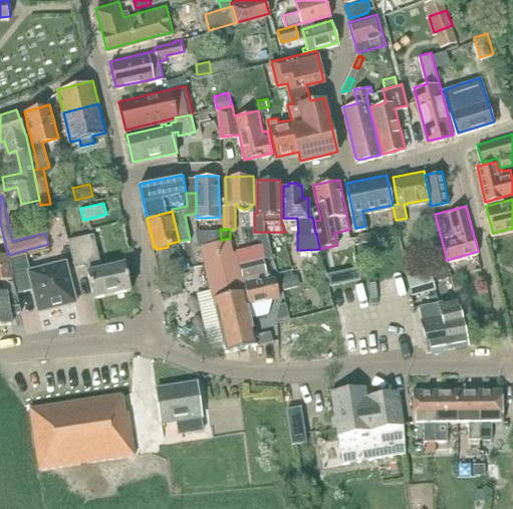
[(370,229),(357,232),(360,242),(372,239),(370,229)]
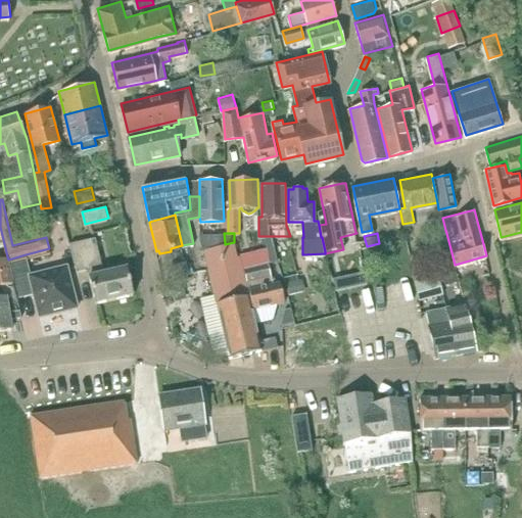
[(95,236),(70,242),(77,269),(87,267),(95,301),(134,293),(128,267),(103,272),(95,236)]
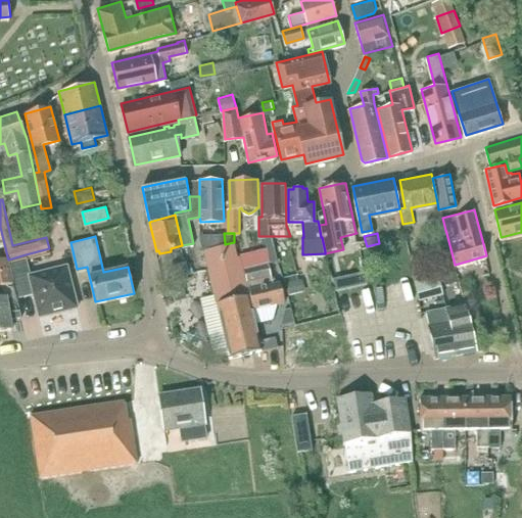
[(216,292),(199,295),(212,355),(229,351),(230,356),(262,348),(259,338),(247,288),(245,280),(239,255),(238,255),(234,242),(225,244),(205,248),(216,292)]
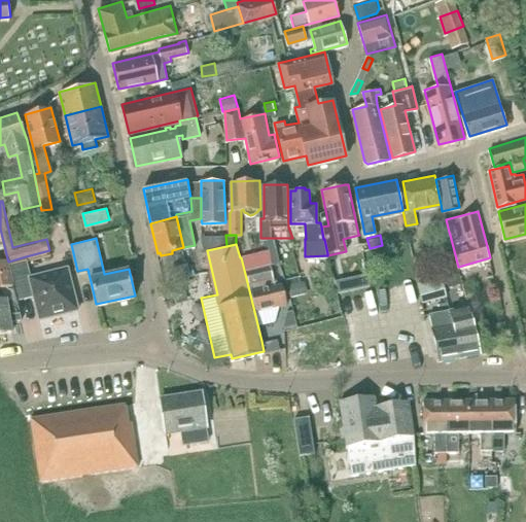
[(270,248),(255,251),(259,266),(270,263),(273,263),(270,248)]
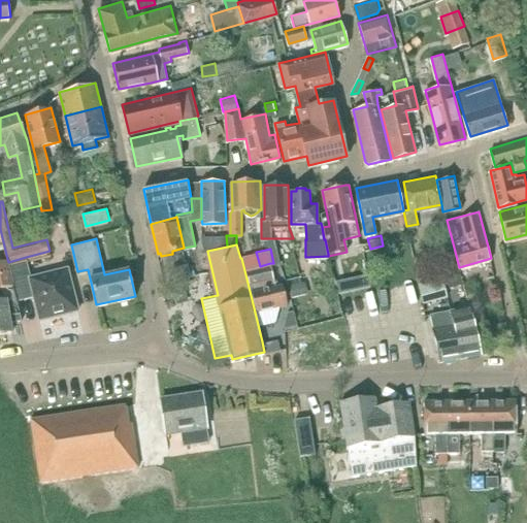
[(423,255),(415,256),(418,266),(425,265),(423,255)]
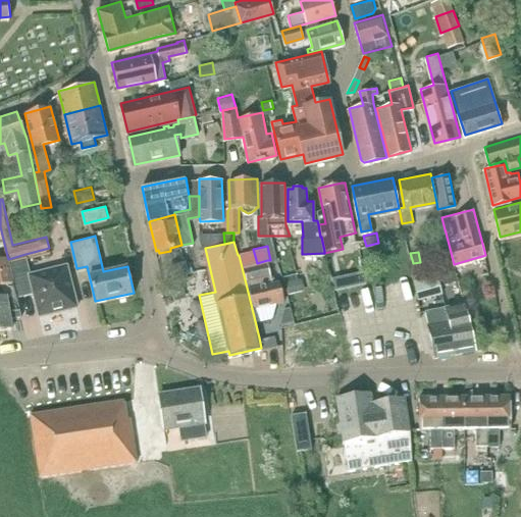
[(31,272),(25,254),(8,259),(16,296),(34,292),(39,314),(76,305),(66,263),(31,272)]
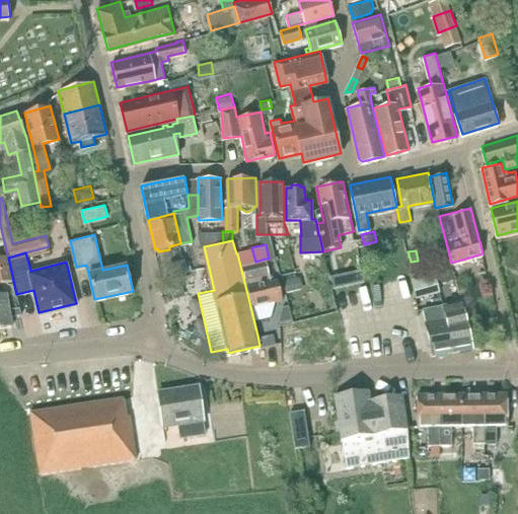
[(0,281),(12,279),(8,258),(7,254),(0,255),(0,281)]
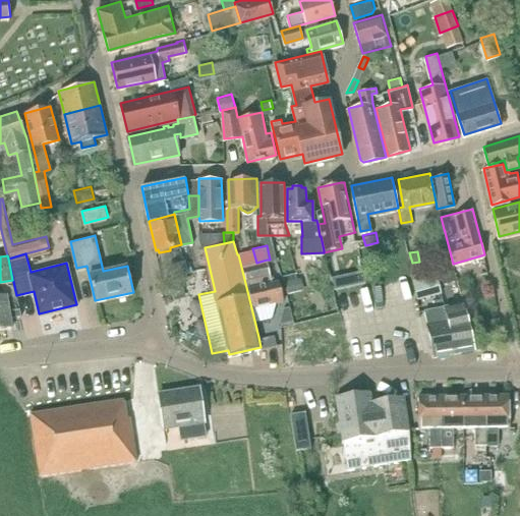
[(186,259),(170,262),(173,280),(185,276),(188,271),(186,259)]
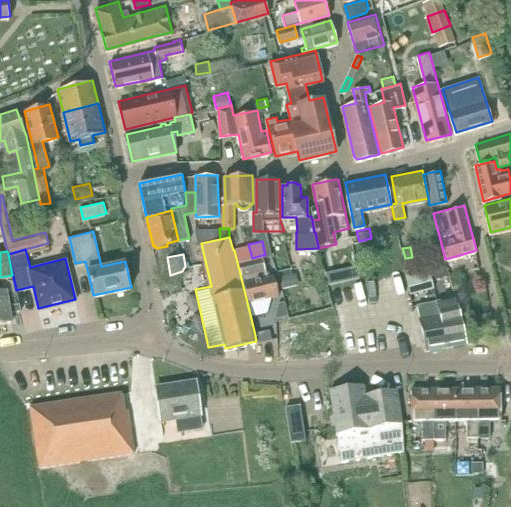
[(240,274),(242,282),(244,281),(248,301),(279,294),(274,275),(268,276),(262,255),(252,258),(238,261),(241,273),(240,274)]
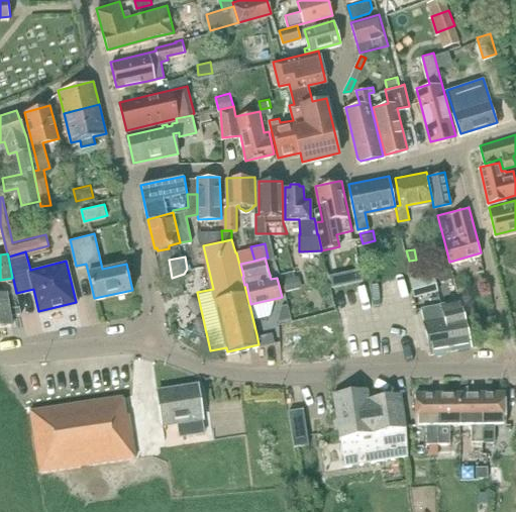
[(340,271),(330,273),(332,285),(342,282),(340,271)]
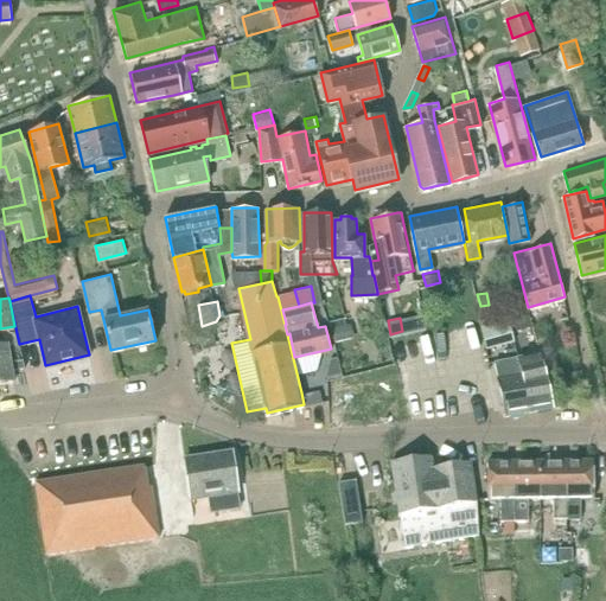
[(346,323),(333,326),(337,339),(350,336),(346,323)]
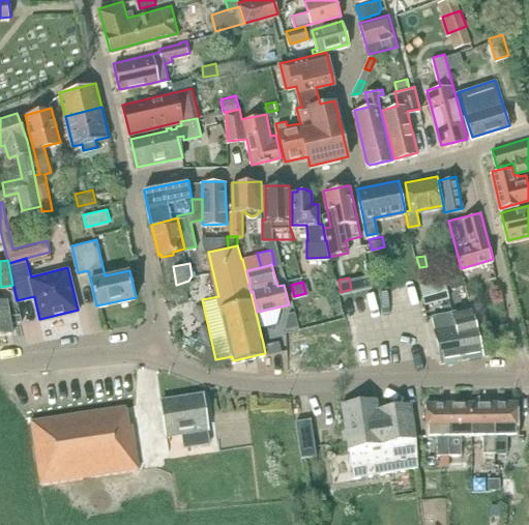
[(13,285),(12,285),(0,287),(0,333),(11,332),(10,321),(22,320),(17,300),(13,285)]
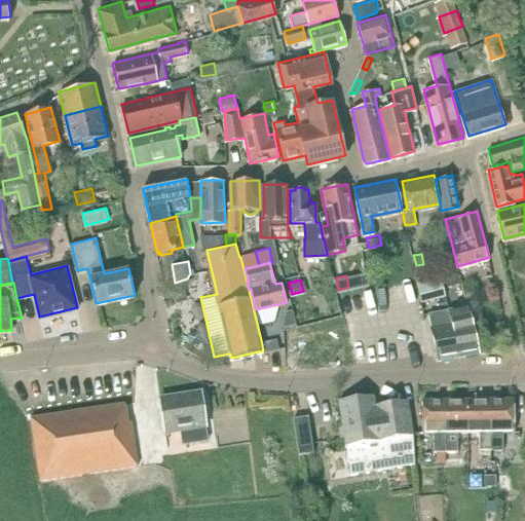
[(449,307),(459,355),(479,350),(473,319),(472,319),(469,304),(460,305),(449,307)]
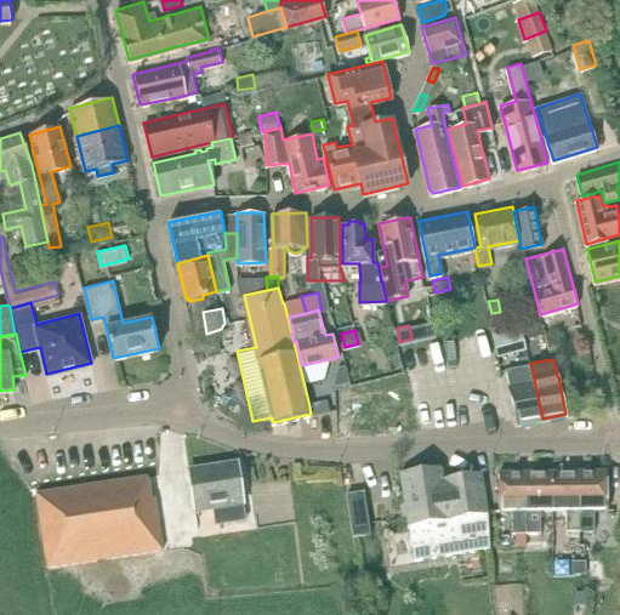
[(542,419),(530,363),(507,368),(519,423),(542,419)]
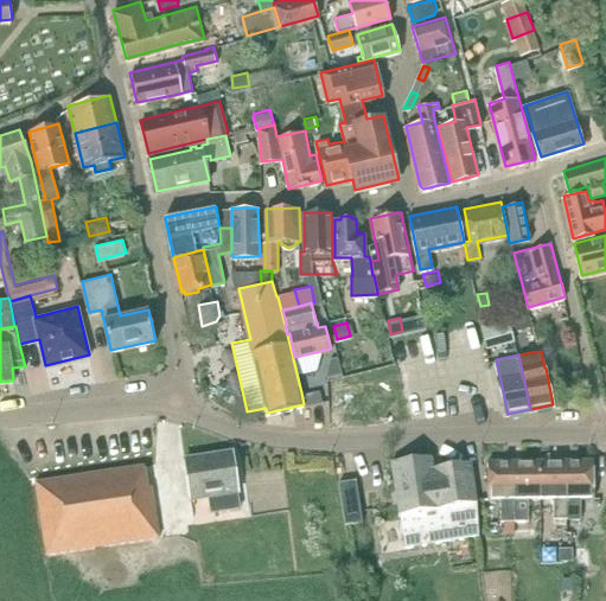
[(319,389),(301,392),(304,404),(318,401),(321,400),(319,389)]
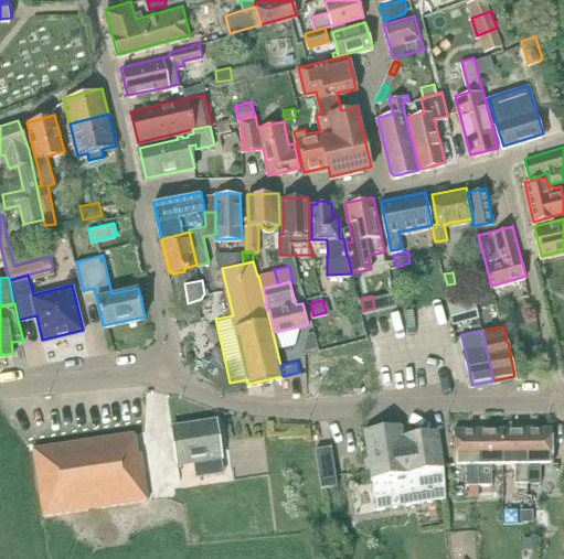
[(215,419),(172,426),(178,463),(192,461),(195,476),(223,472),(215,419)]
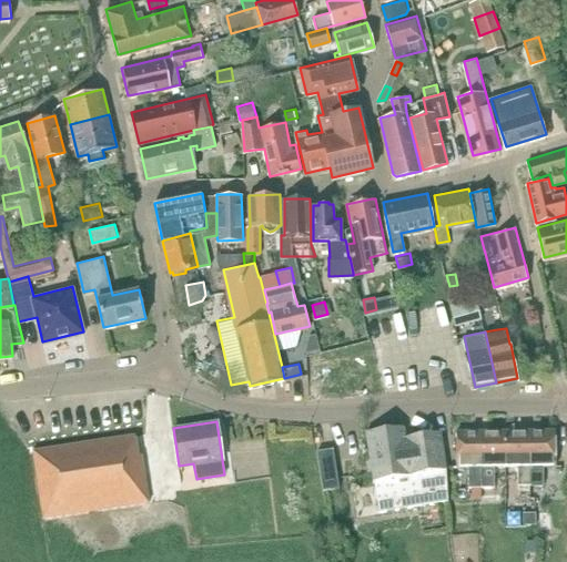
[(404,425),(366,430),(378,510),(449,499),(447,468),(441,430),(405,436),(404,425)]
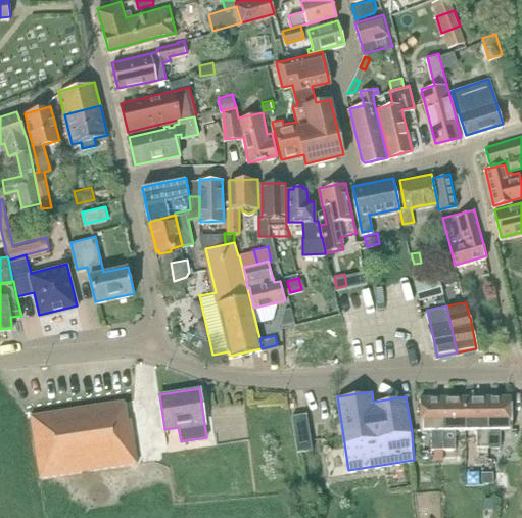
[(511,393),(488,394),(489,444),(501,444),(501,427),(512,427),(511,393)]
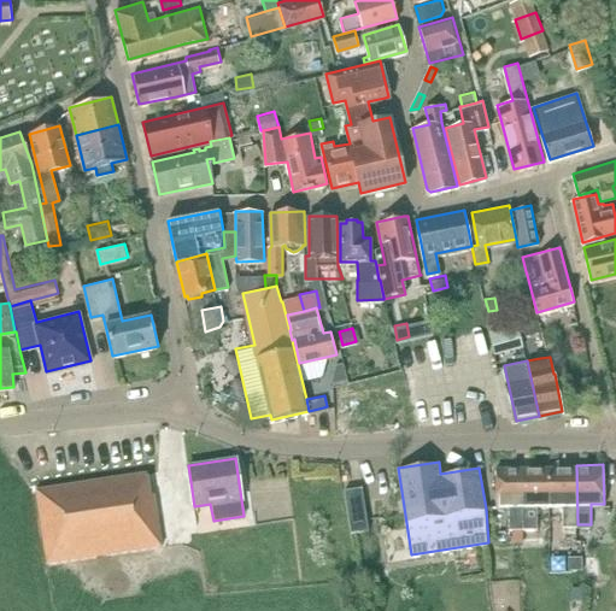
[(537,505),(551,504),(550,465),(523,466),(524,527),(538,527),(537,505)]
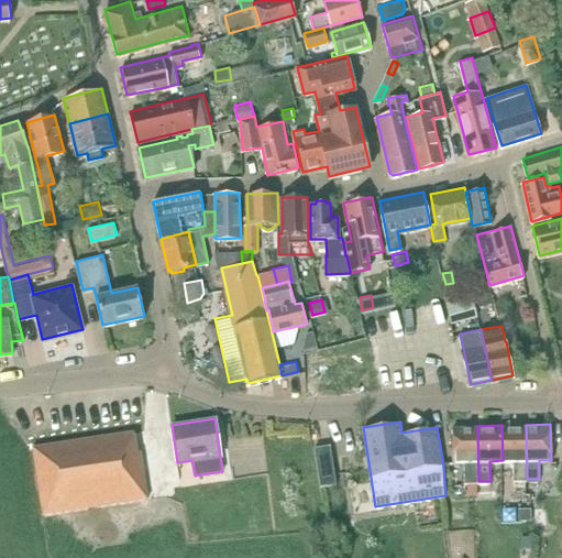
[(502,425),(503,460),(513,460),(514,479),(527,479),(526,425),(502,425)]
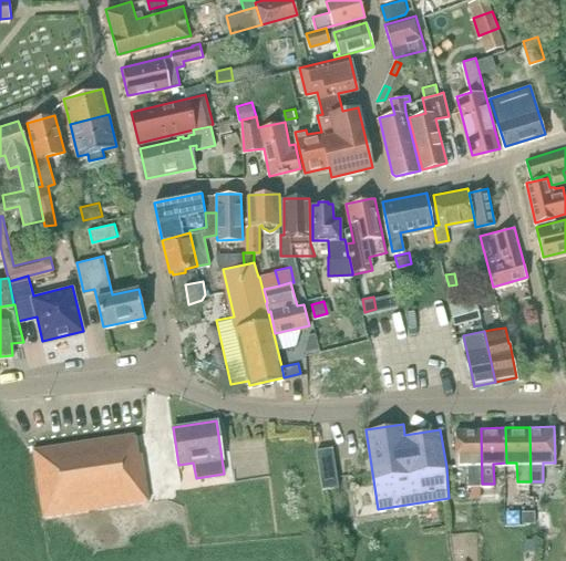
[(482,484),(481,428),(456,428),(456,464),(469,464),(469,484),(473,484),(482,484)]
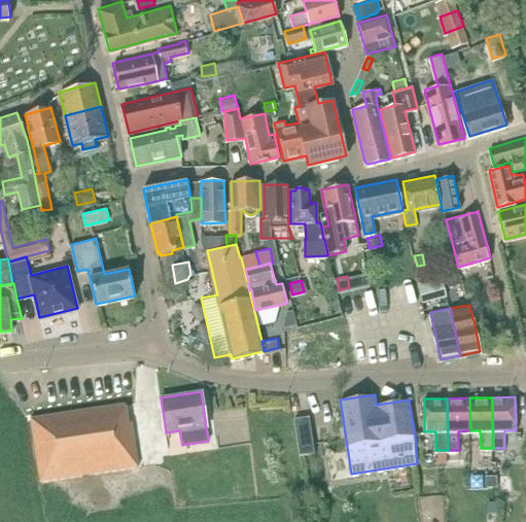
[(126,403),(31,417),(41,480),(72,475),(93,472),(138,464),(131,420),(129,421),(126,403)]
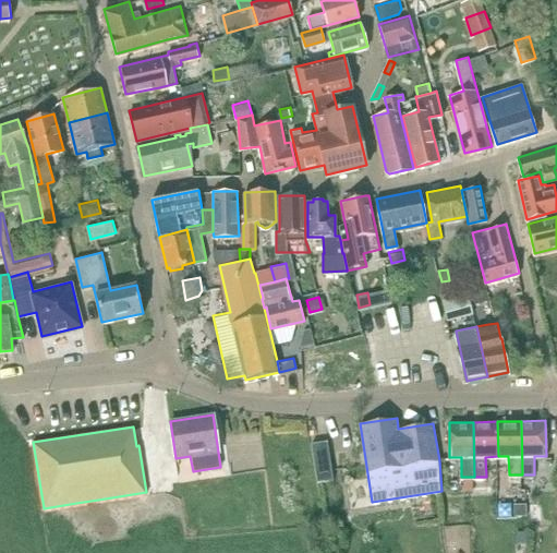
[(327,440),(311,443),(317,481),(334,479),(327,440)]
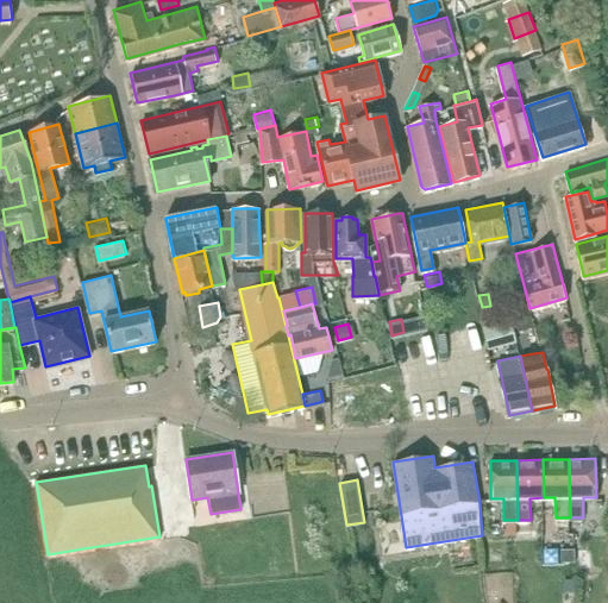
[(518,521),(507,521),(507,533),(518,533),(518,521)]
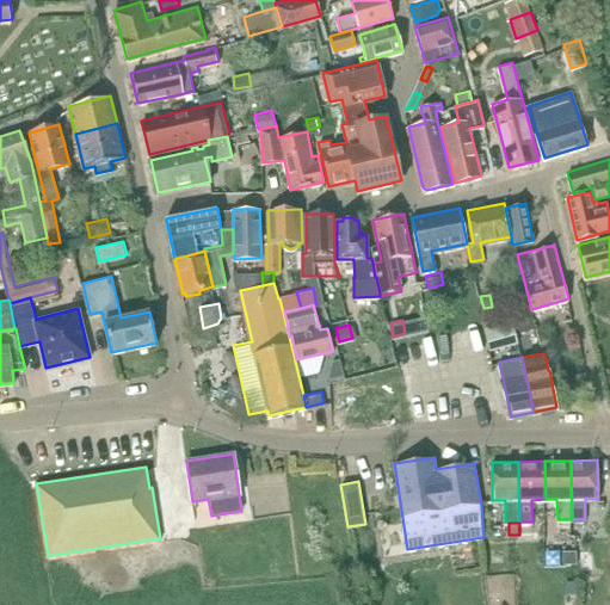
[(577,548),(562,549),(562,562),(577,561),(577,548)]
